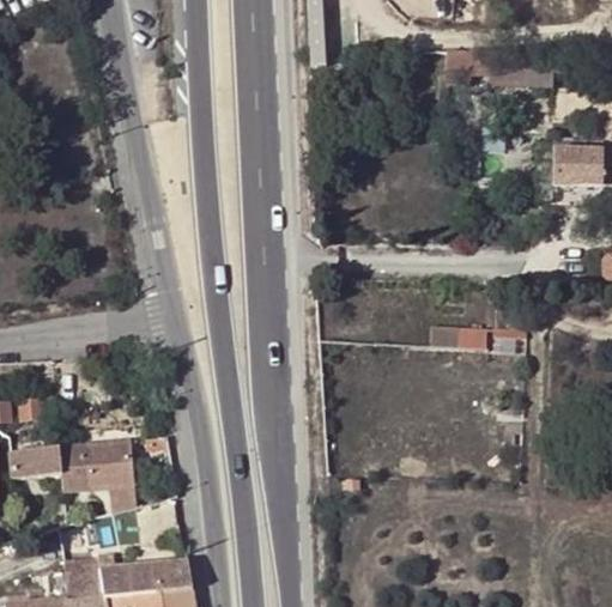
[(553,66),(569,66),(569,49),(448,48),(448,66),(471,66),(492,66),(553,66)]
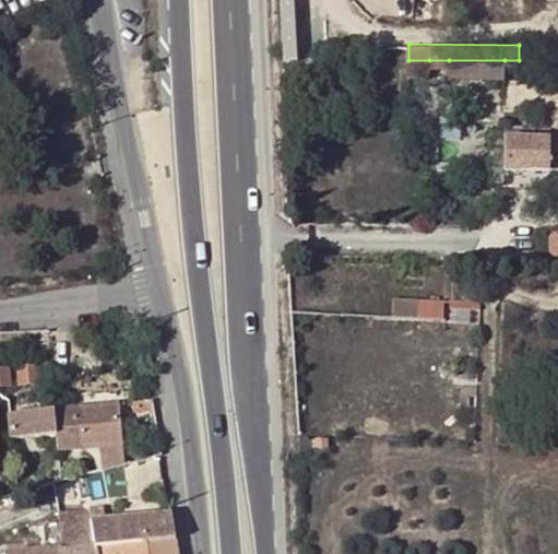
[(429,73),(429,60),(408,60),(407,73),(429,73)]
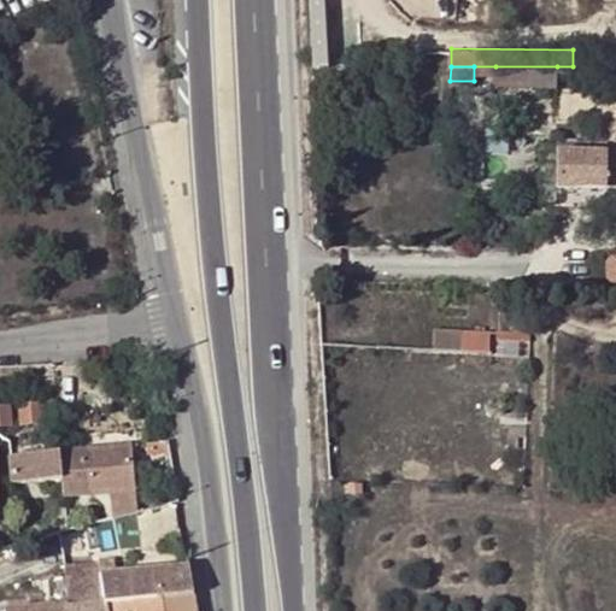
[(557,82),(557,66),(496,66),(496,82),(557,82)]
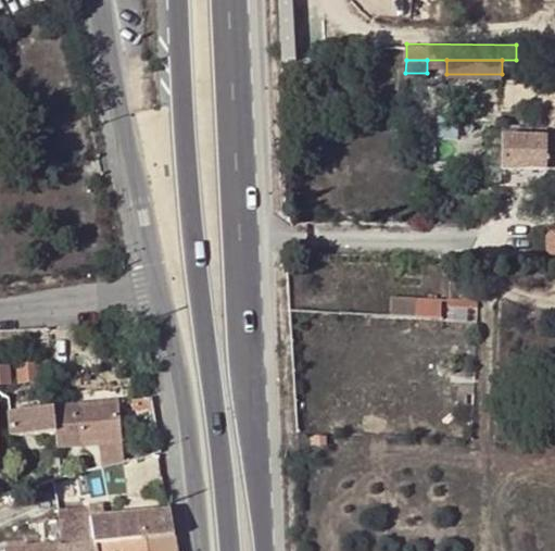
[(554,132),(515,133),(515,127),(501,127),(500,164),(554,164),(554,132)]
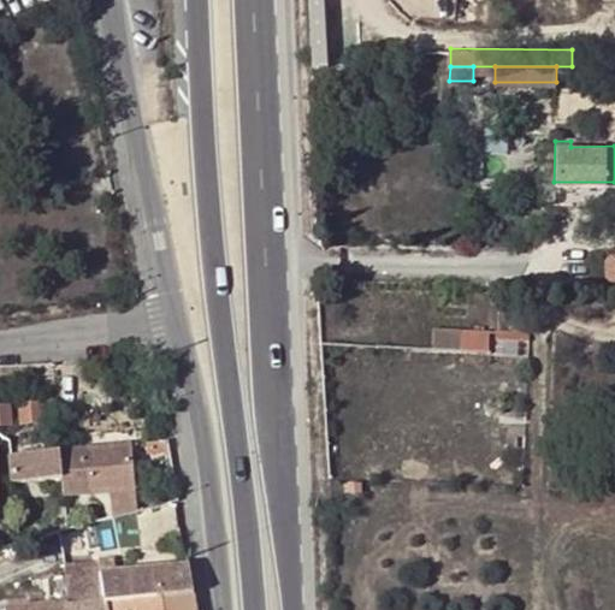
[(491,327),(433,325),(433,345),(461,347),(490,348),(491,327)]
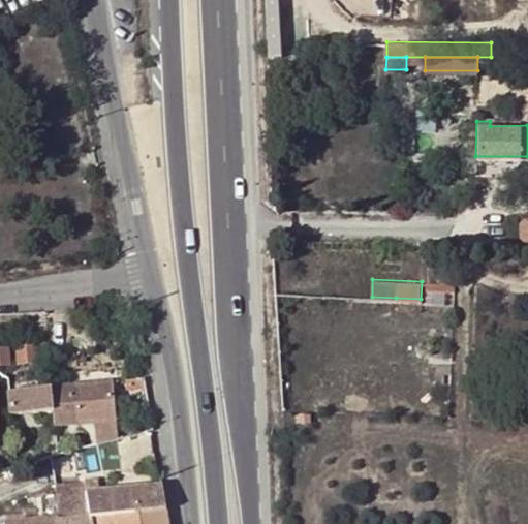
[(455,282),(426,281),(426,299),(454,301),(455,282)]
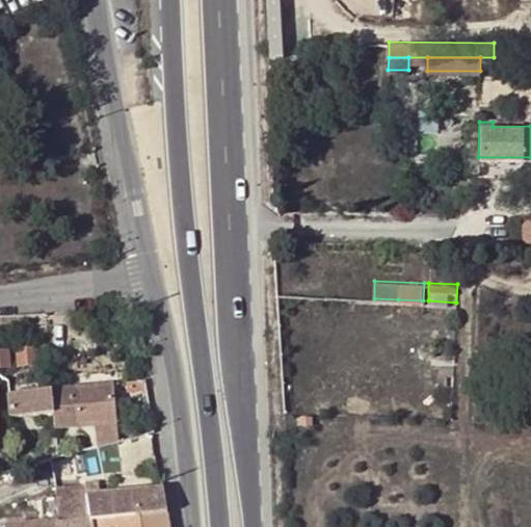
[(37,361),(35,344),(15,346),(17,363),(37,361)]
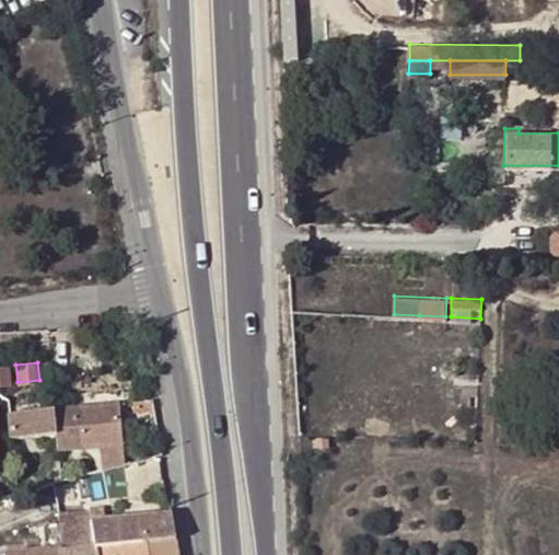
[(0,383),(11,382),(9,366),(0,366),(0,383)]
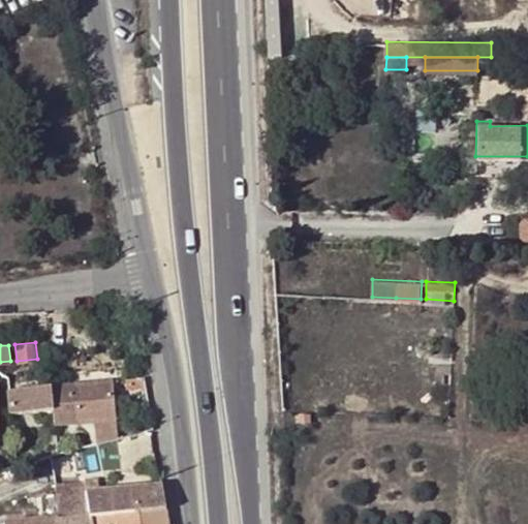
[(453,370),(453,361),(437,361),(437,370),(453,370)]
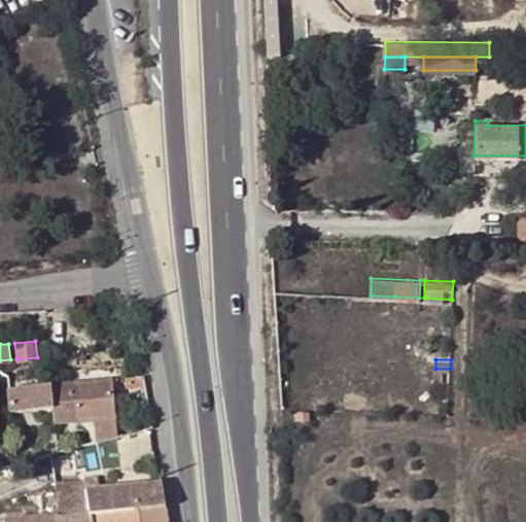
[(115,416),(111,376),(7,387),(9,408),(53,403),(55,423),(94,419),(115,416)]
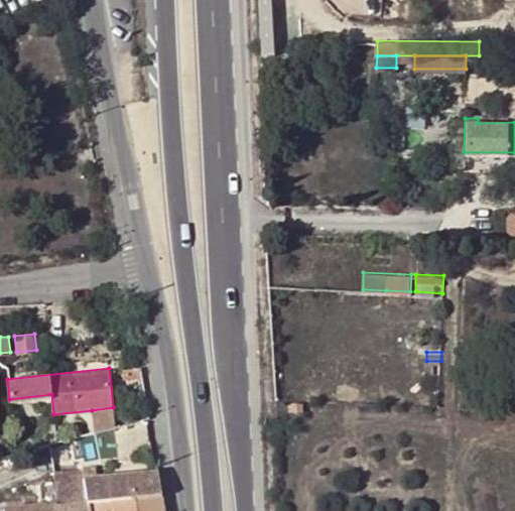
[(301,411),(301,401),(288,401),(288,411),(301,411)]
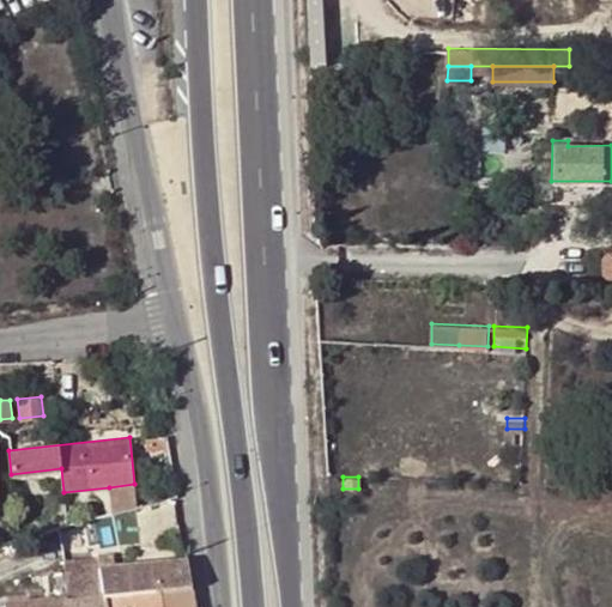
[(113,510),(137,503),(134,484),(109,487),(113,510)]
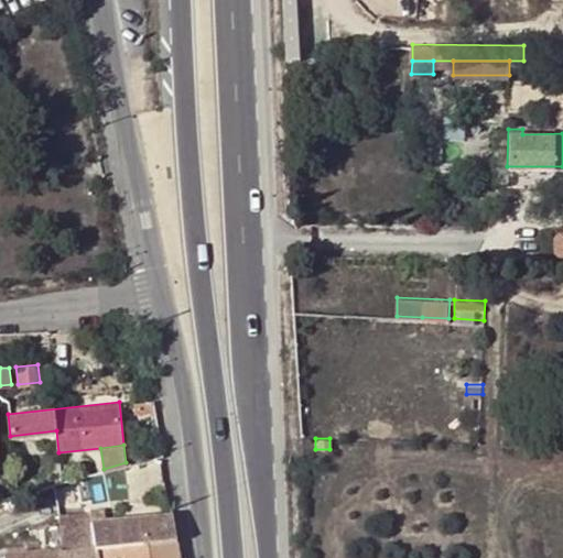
[(89,509),(56,512),(58,523),(61,548),(97,546),(177,539),(172,513),(91,521),(89,509)]
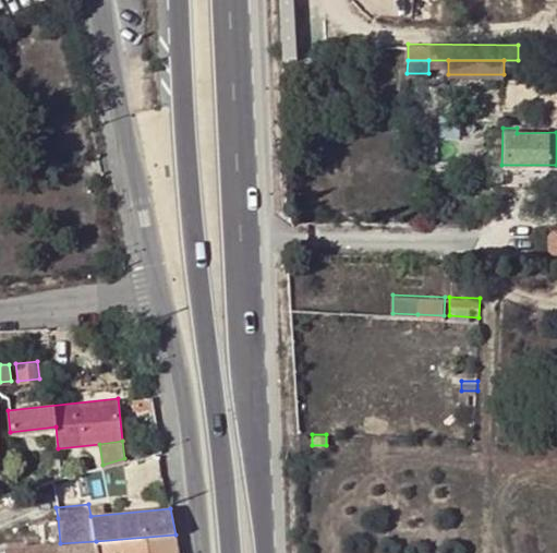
[(60,543),(58,518),(41,520),(45,543),(60,543)]
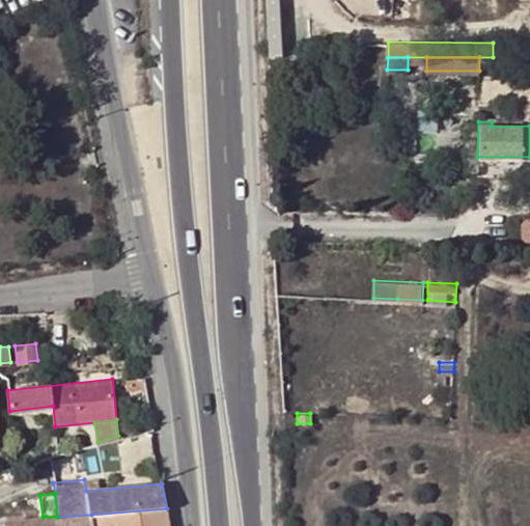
[(169,525),(167,508),(91,515),(92,525),(169,525)]
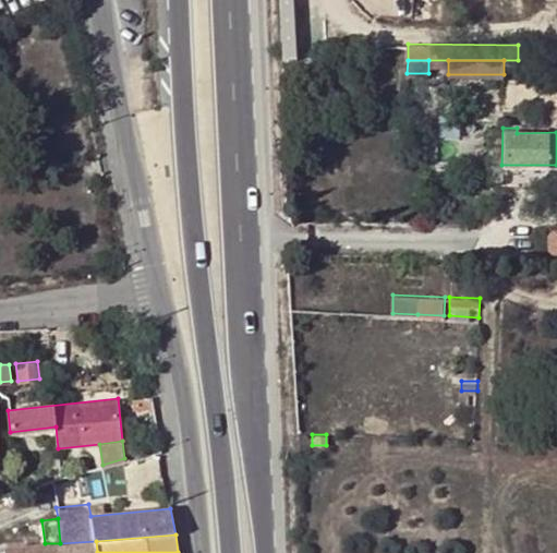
[(97,552),(96,541),(60,543),(45,543),(46,552),(97,552)]
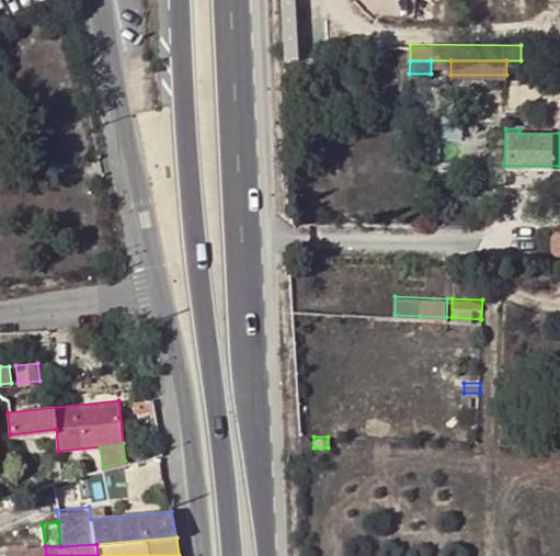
[(46,555),(45,546),(4,553),(4,555),(46,555)]
